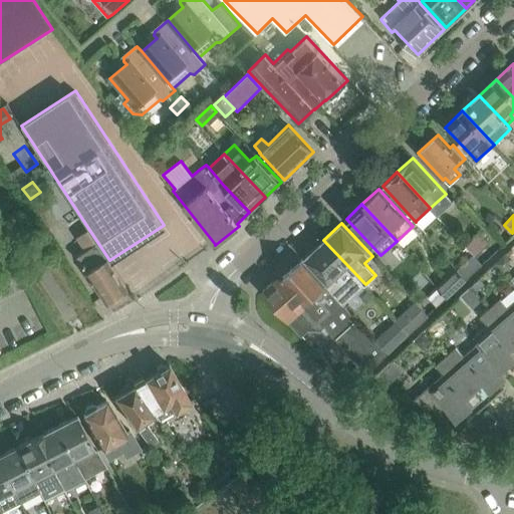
[(89,230),(77,240),(85,251),(79,256),(84,264),(88,271),(87,271),(108,303),(129,290),(126,286),(125,285),(109,260),(89,230)]
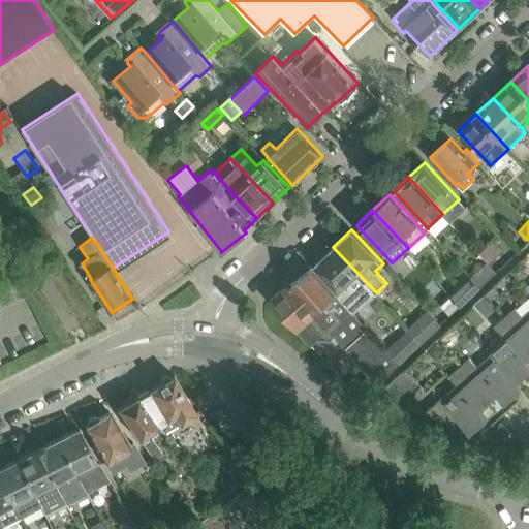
[(492,240),(479,252),(489,261),(501,249),(492,240)]
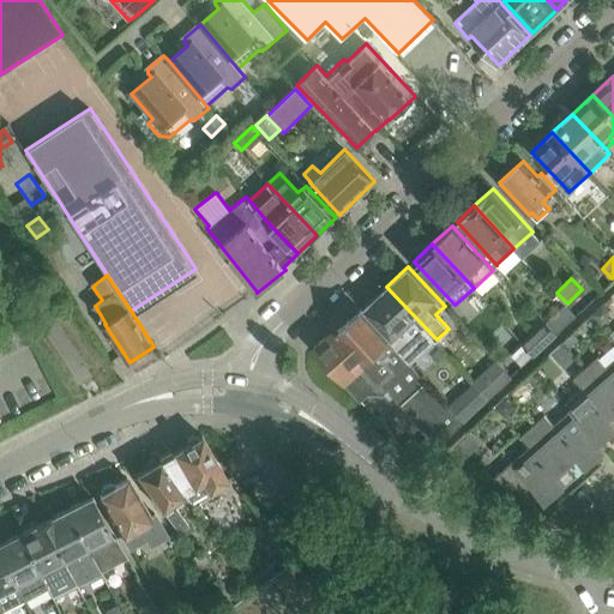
[(437,339),(386,287),(365,307),(393,338),(390,342),(409,365),(437,339)]
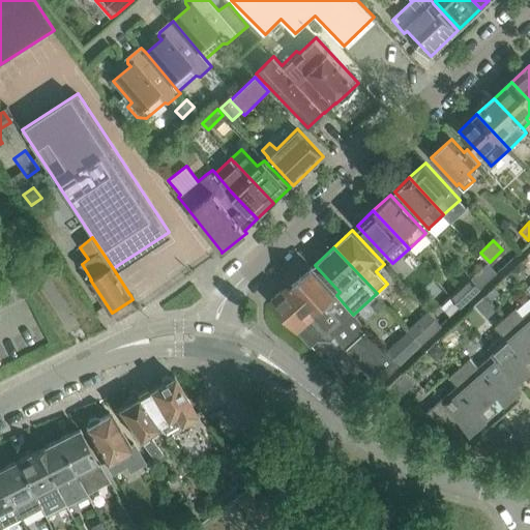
[(481,287),(498,271),(490,262),(489,263),(484,259),(468,274),(469,275),(480,289),(481,288),(481,287)]
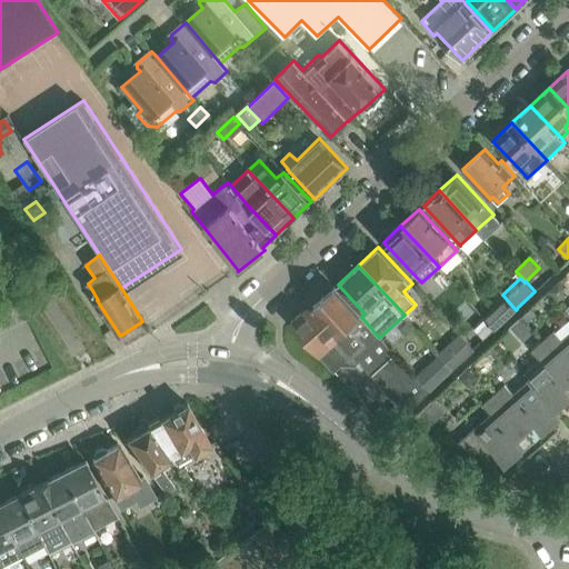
[(379,338),(361,317),(335,287),(307,311),(306,311),(303,313),(300,313),(296,318),(296,320),(293,321),(292,320),(290,322),(335,372),(341,366),(356,366),(360,362),(407,412),(428,391),(415,376),(390,350),(379,338)]
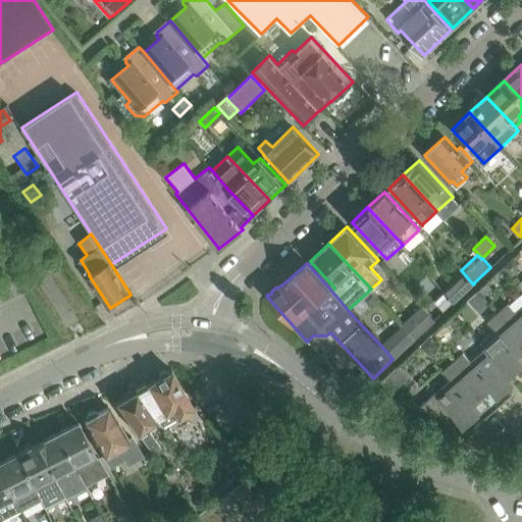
[(450,283),(444,290),(454,301),(455,302),(473,284),(462,271),(450,283)]
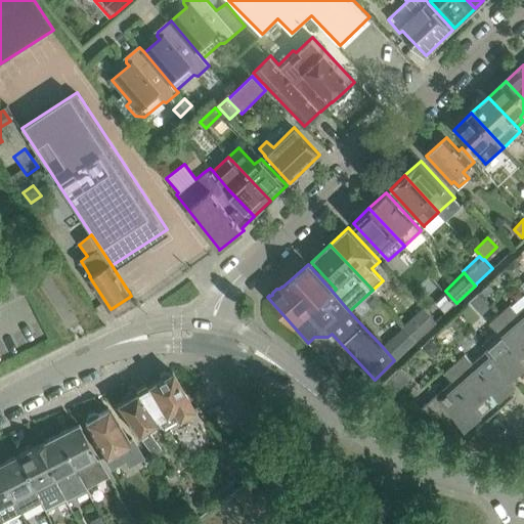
[(523,307),(517,313),(509,305),(498,314),(523,342),(523,307)]
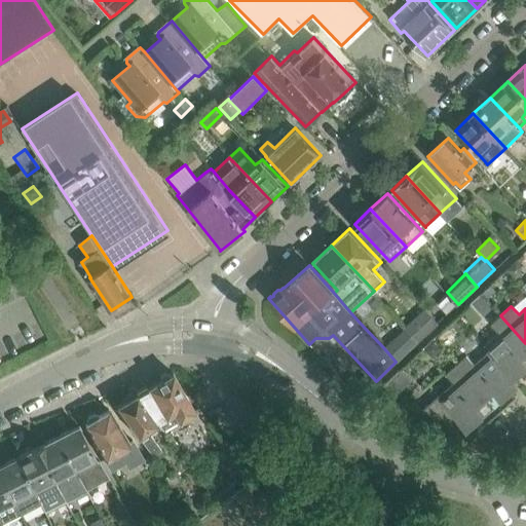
[(419,341),(439,323),(425,308),(406,326),(419,341)]
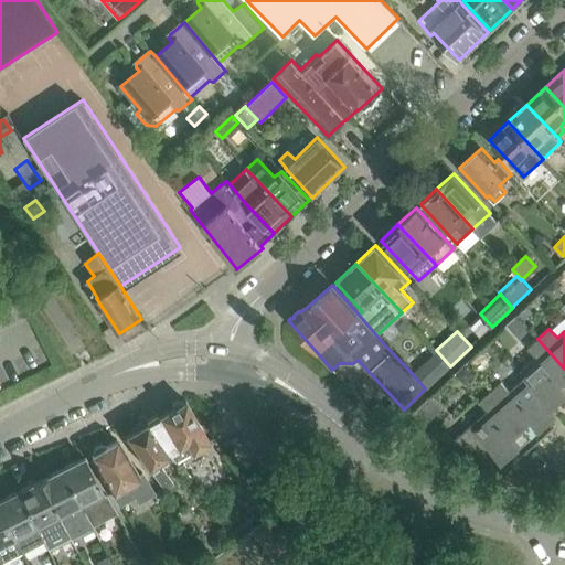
[(564,406),(564,369),(537,339),(526,349),(535,358),(519,372),(524,379),(526,376),(550,407),(552,406),(558,401),(564,407),(564,406)]
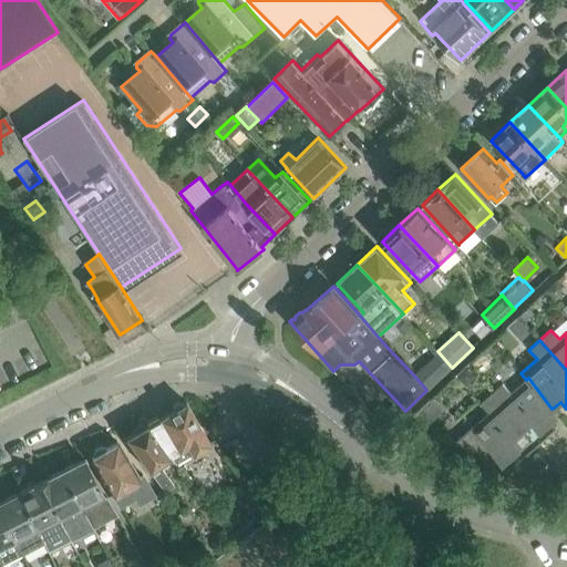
[(481,377),(495,364),(483,350),(468,362),(481,377)]
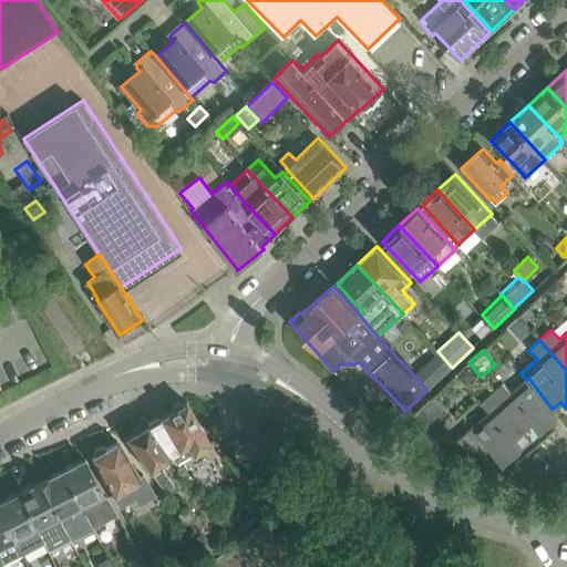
[(437,351),(413,374),(426,390),(452,368),(437,351)]
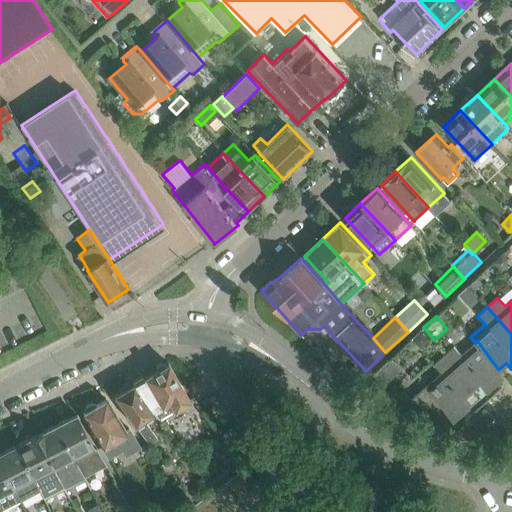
[(477,341),(475,343),(461,355),(454,346),(444,355),(485,402),(503,386),(498,380),(505,373),(500,368),(498,369),(477,341)]
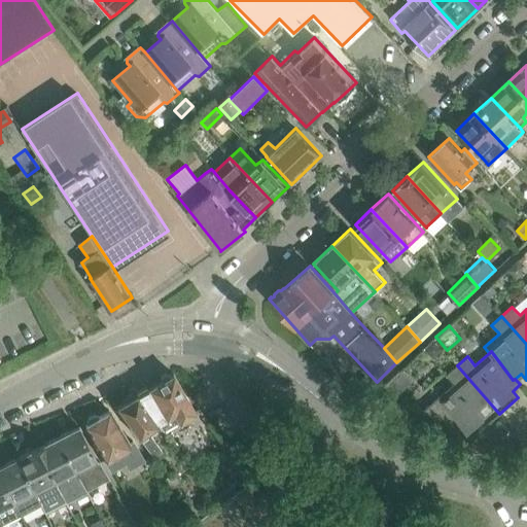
[(499,414),(457,365),(447,375),(454,383),(424,410),(421,409),(420,410),(453,425),(454,423),(451,422),(457,417),(468,429),(476,423),(482,429),(499,414)]
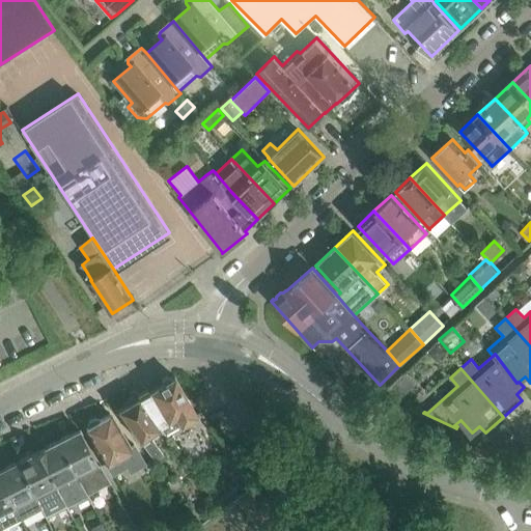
[(196,415),(174,376),(170,379),(168,376),(161,380),(162,384),(149,391),(150,392),(138,398),(159,426),(164,434),(196,415)]
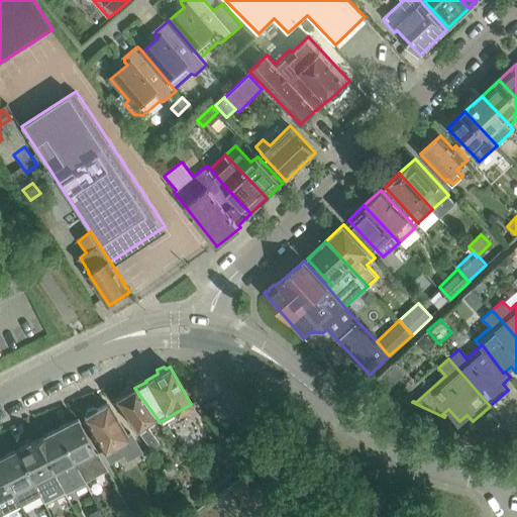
[(357,368),(342,382),(350,391),(366,377),(357,368)]
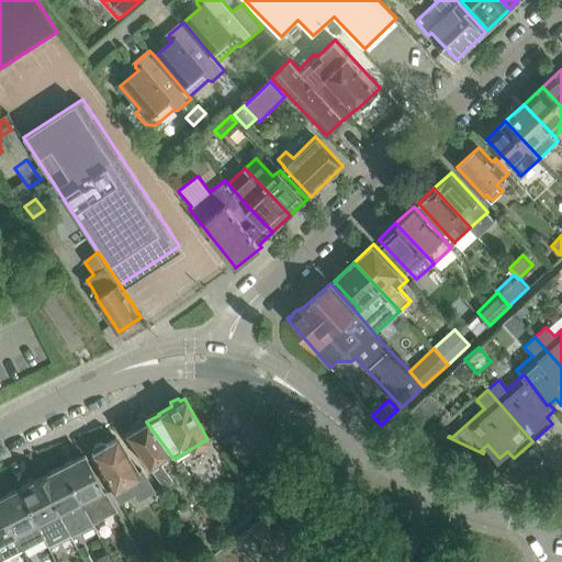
[(168,451),(146,422),(146,420),(144,423),(142,419),(132,425),(134,428),(124,434),(148,467),(163,487),(171,481),(157,460),(168,451)]
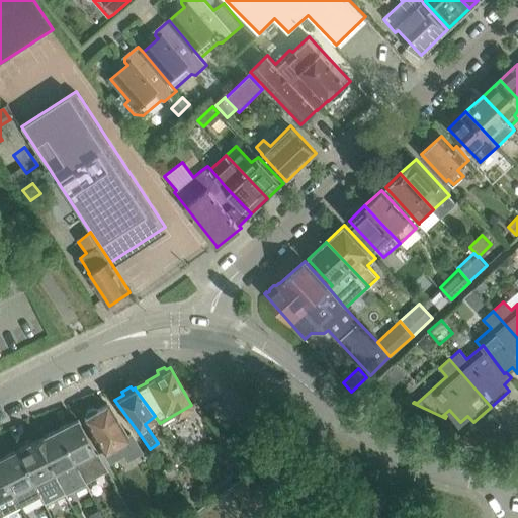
[(124,434),(106,404),(97,410),(92,409),(86,412),(85,417),(82,418),(109,463),(122,455),(126,460),(144,451),(132,431),(124,434)]
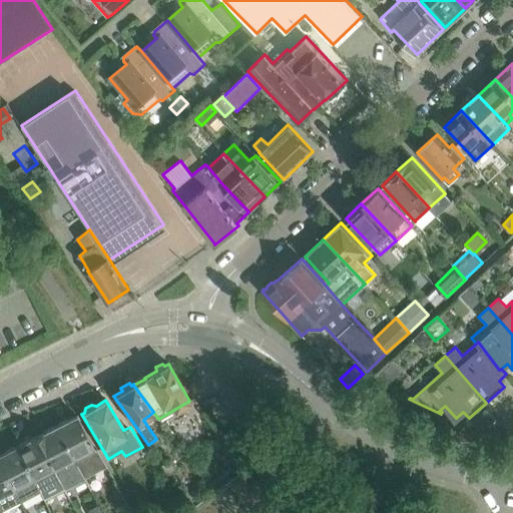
[(76,415),(55,426),(75,464),(81,476),(105,464),(96,448),(93,449),(92,446),(76,415)]
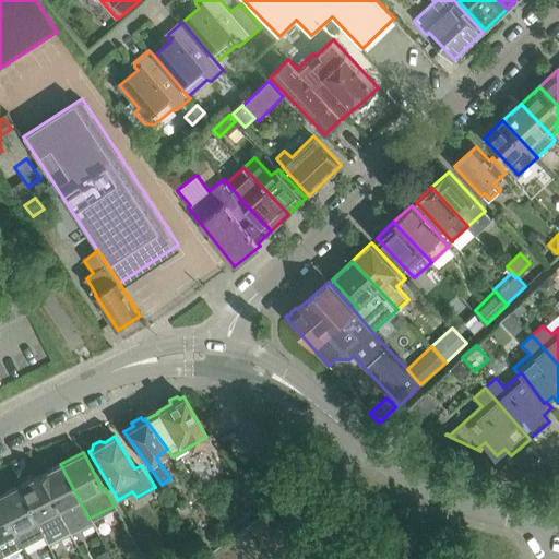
[(60,464),(38,475),(56,509),(57,509),(60,515),(61,515),(67,525),(69,530),(88,519),(82,506),(60,464)]
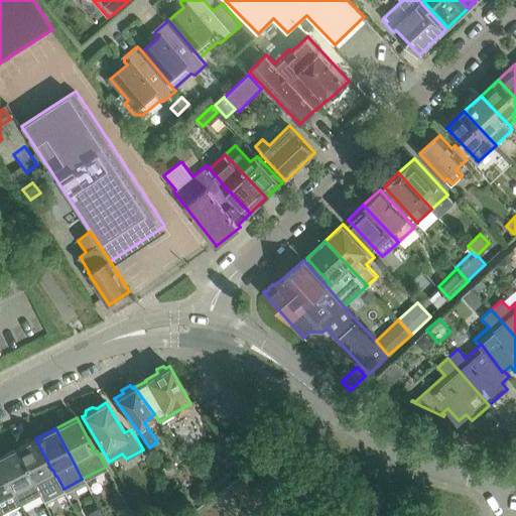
[(35,438),(15,448),(35,487),(39,495),(41,500),(63,489),(61,485),(56,476),(55,476),(52,470),(51,470),(35,438)]
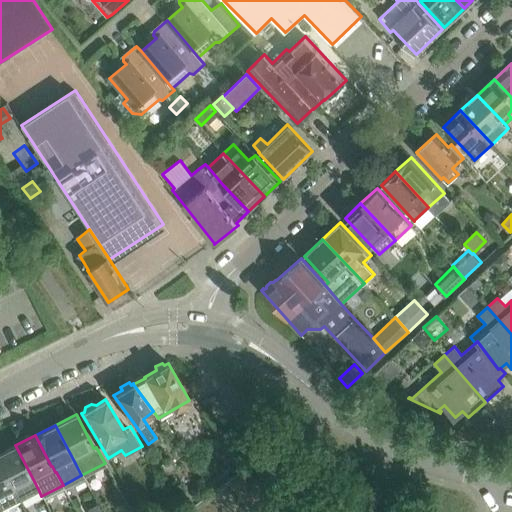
[(35,483),(15,445),(0,452),(0,463),(11,486),(18,501),(39,491),(35,483)]
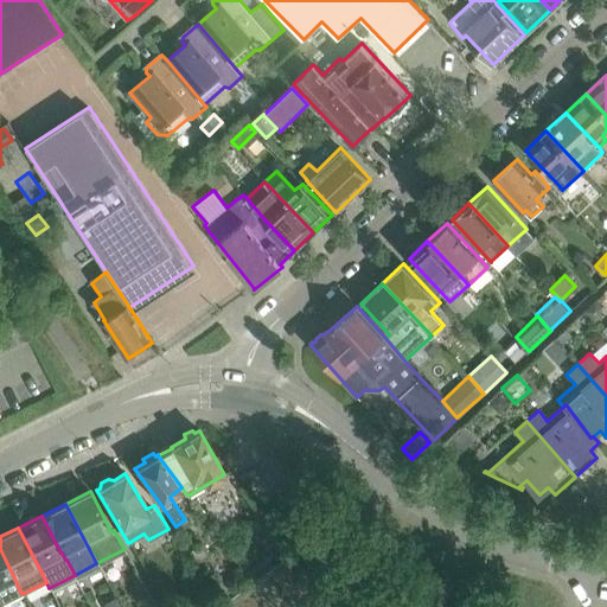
[(196,544),(189,549),(198,561),(204,556),(196,544)]
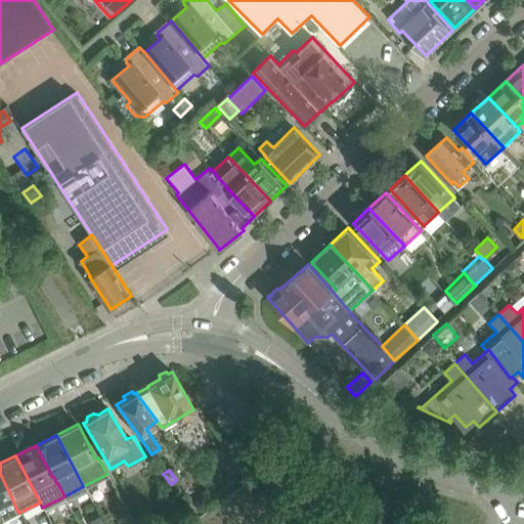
[(0,474),(0,521),(18,513),(11,497),(0,474)]
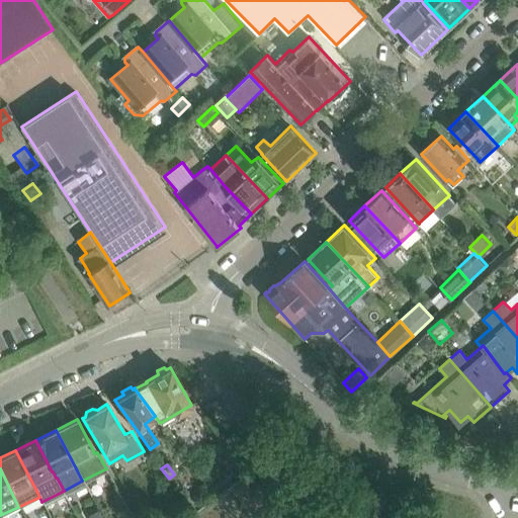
[(269,502),(249,473),(247,470),(230,484),(231,485),(196,509),(200,517),(256,517),(265,517),(277,514),(268,503),(269,502)]
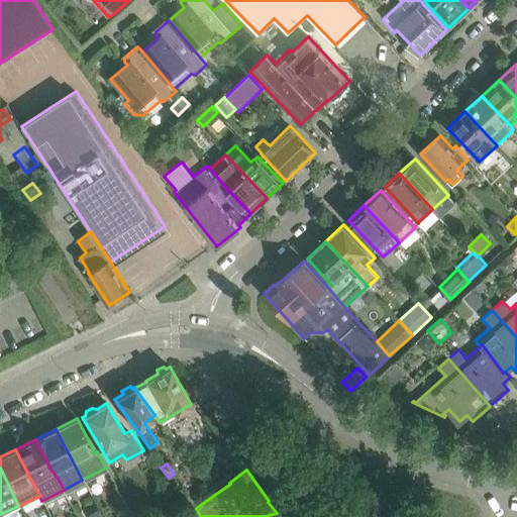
[(188,499),(186,501),(192,510),(198,506),(193,501),(191,502),(188,499)]
